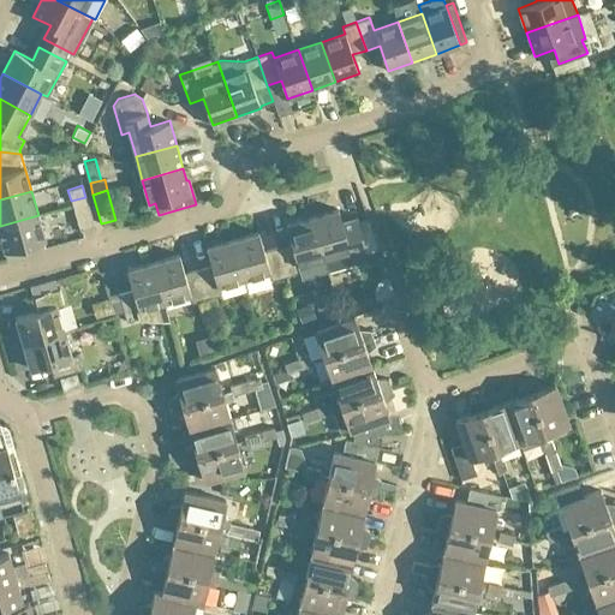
[(85,197),(71,201),(79,231),(94,226),(85,197)]
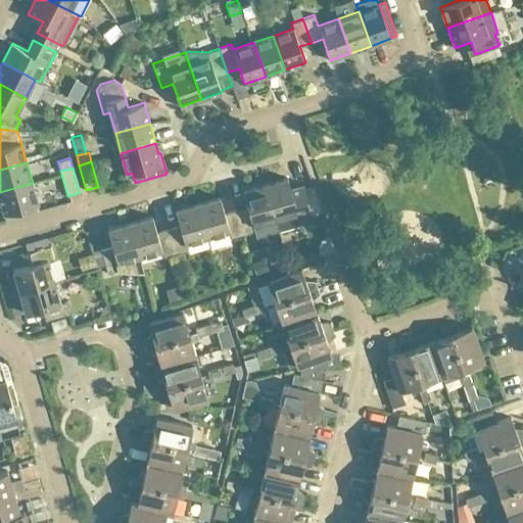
[(311,215),(303,190),(292,193),(287,178),(266,184),(275,219),(279,231),(300,224),(298,219),(311,215)]
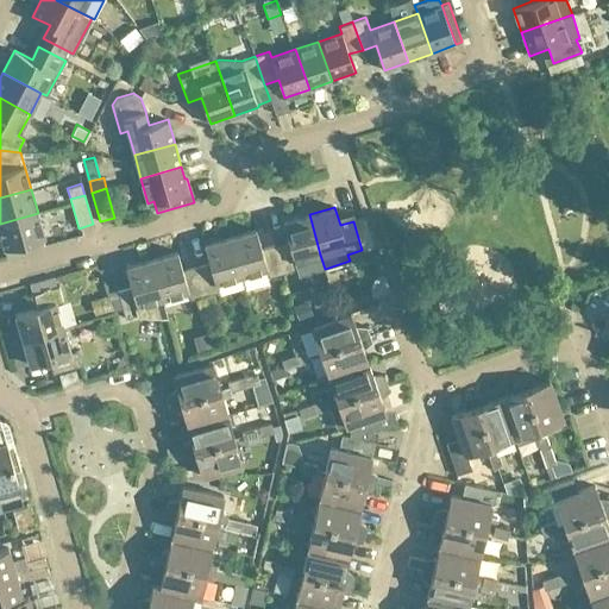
[(45,238),(38,213),(0,224),(0,233),(5,249),(45,238)]
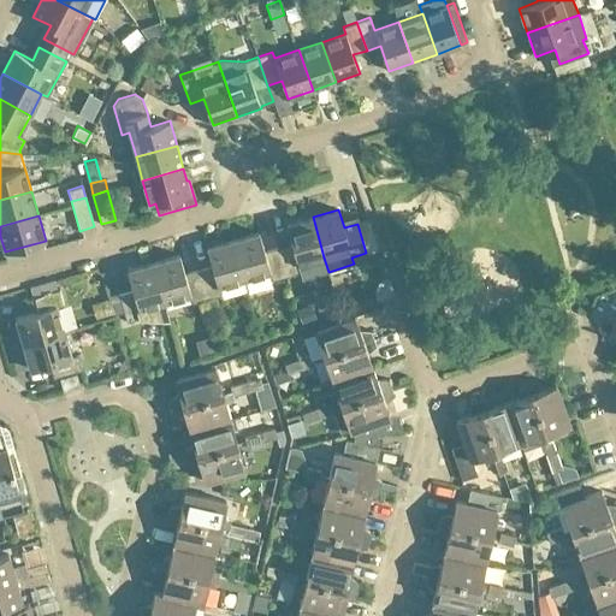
[(324,258),(313,217),(286,224),(291,243),(278,247),(286,276),(301,272),(298,265),(324,258)]
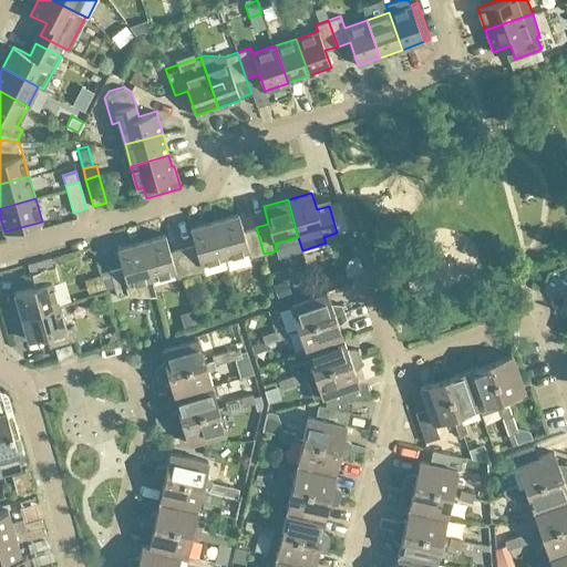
[(264,254),(256,227),(244,230),(238,213),(214,220),(225,258),(249,251),(250,258),(264,254)]
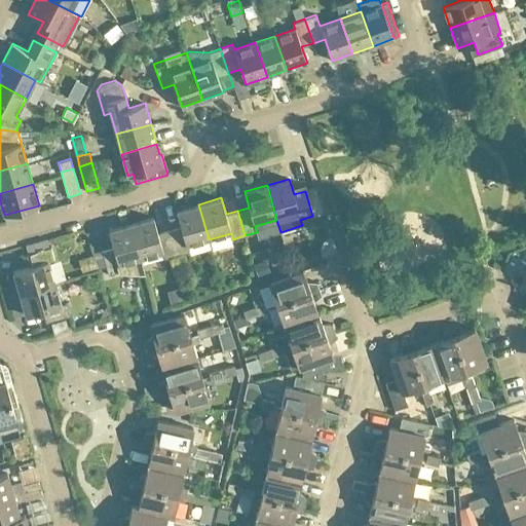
[(209,239),(198,204),(177,211),(181,227),(170,230),(177,255),(189,252),(187,246),(209,239)]
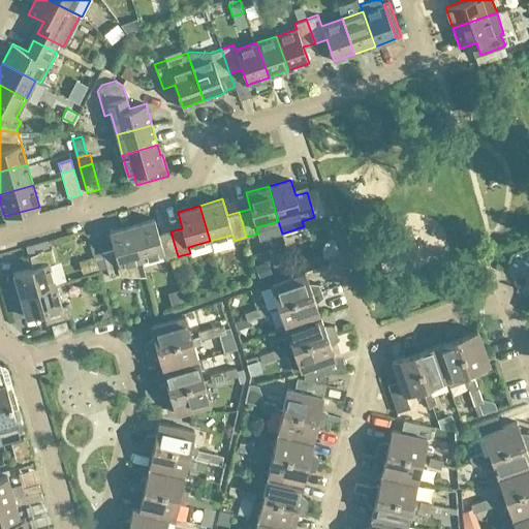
[(178,256),(170,231),(158,235),(154,218),(131,225),(142,260),(163,254),(165,259),(178,256)]
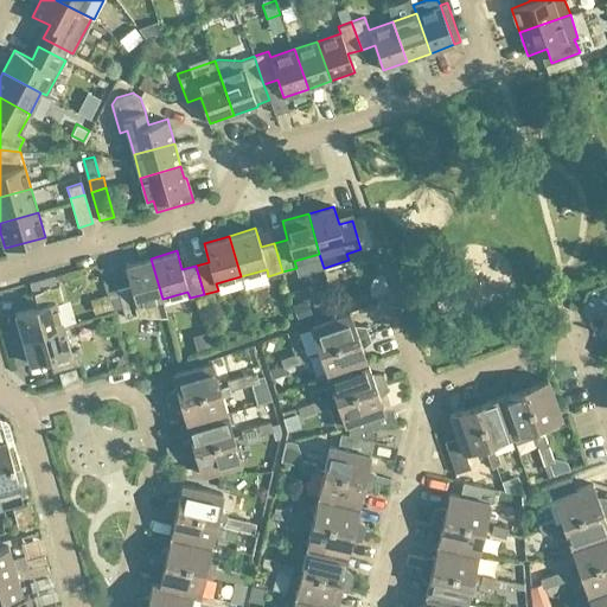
[(167,313),(163,299),(151,259),(126,266),(131,285),(116,288),(125,317),(139,313),(161,314),(167,313)]
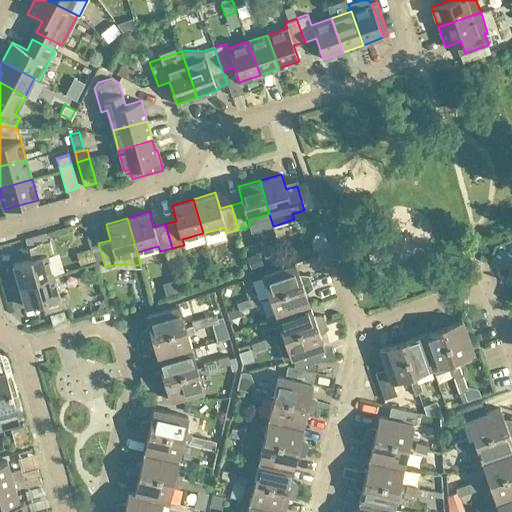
[(45,232),(24,238),(24,239),(27,247),(48,241),(45,233),(45,232)]
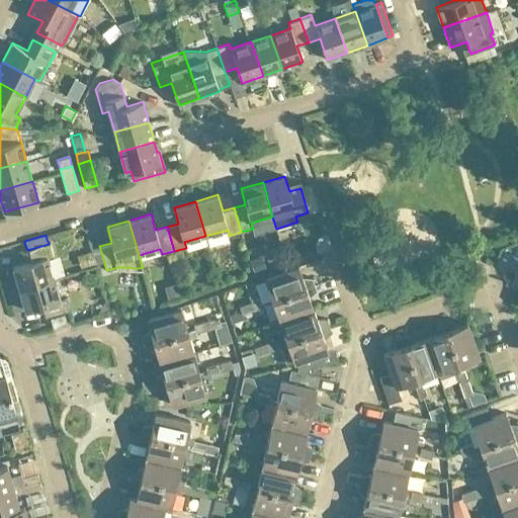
[(29,262),(13,266),(19,288),(54,278),(48,257),(54,255),(51,243),(49,244),(27,250),(25,250),(29,262)]
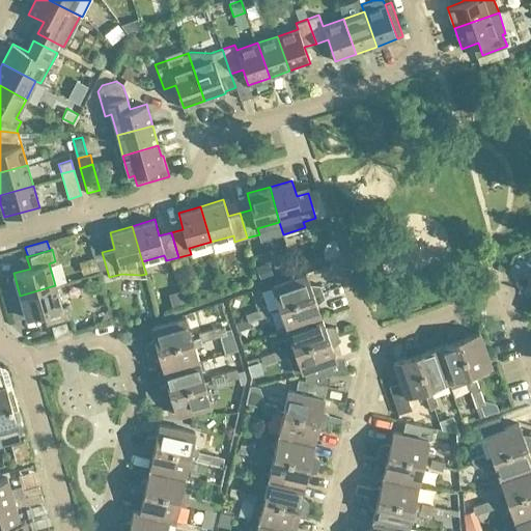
[(268,259),(255,264),(261,281),(274,277),(268,259)]
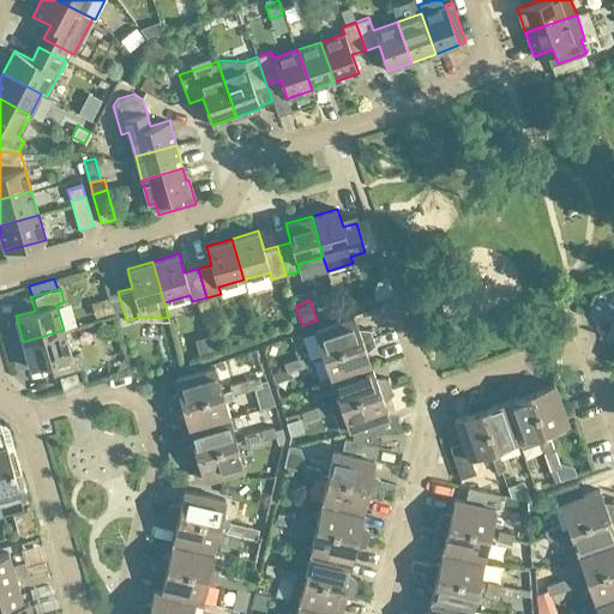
[(373,337),(371,329),(359,329),(354,315),(314,329),(323,354),(373,337)]
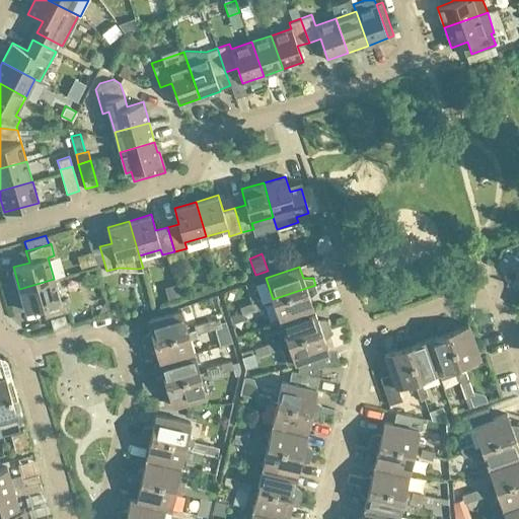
[(60,300),(54,279),(19,289),(25,310),(42,306),(45,317),(69,311),(66,299),(60,300)]
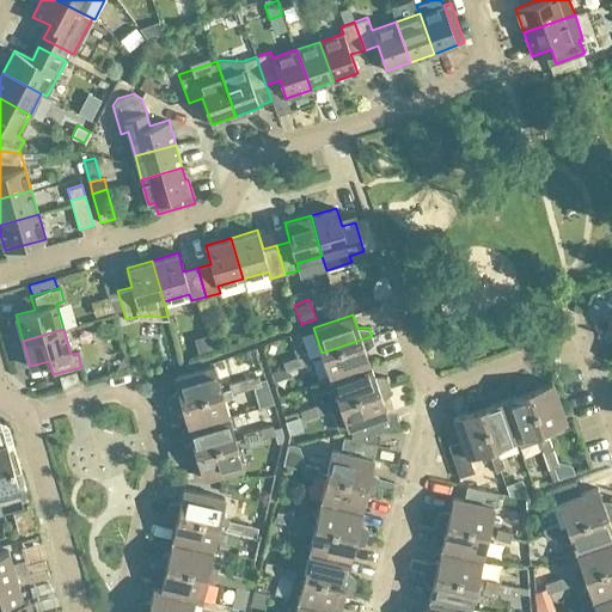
[(369,363),(366,352),(374,343),(372,336),(322,353),(330,378),(369,363)]
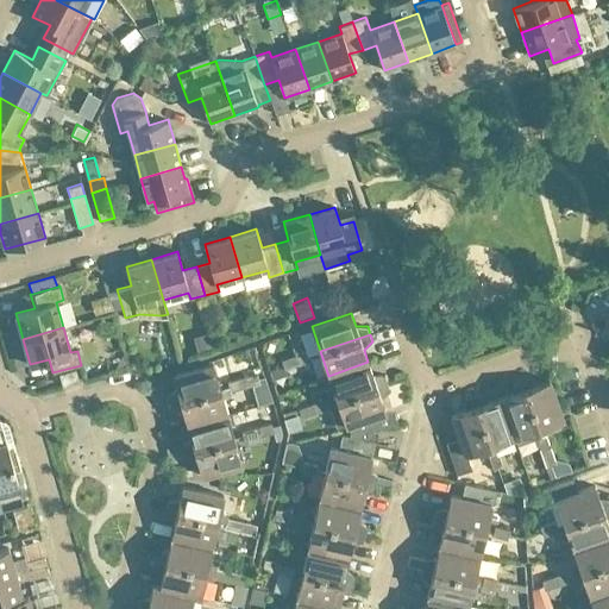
[(311,350),(296,355),(300,364),(314,359),(311,350)]
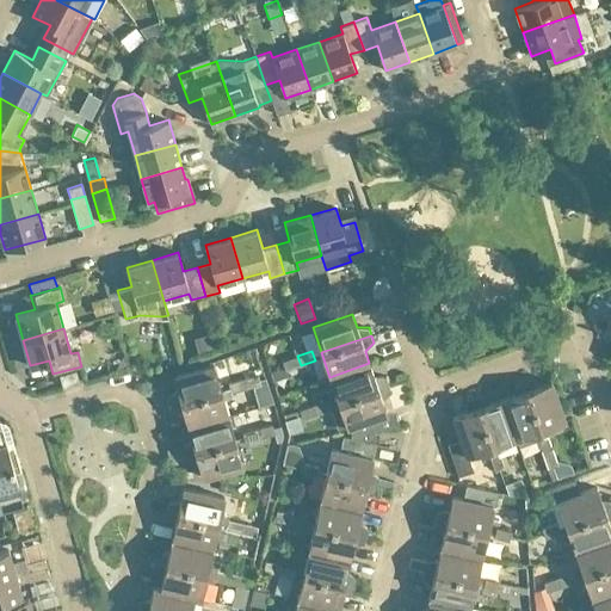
[(100,376),(124,372),(122,355),(98,357),(100,376)]
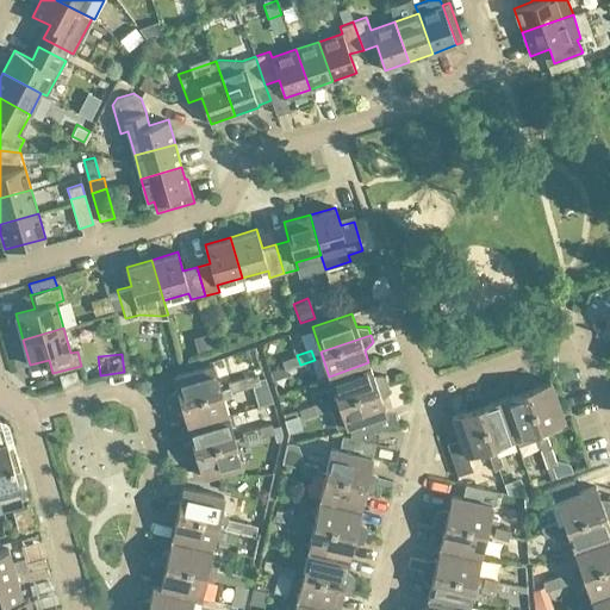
[(285,369),(300,365),(297,355),(281,360),(285,369)]
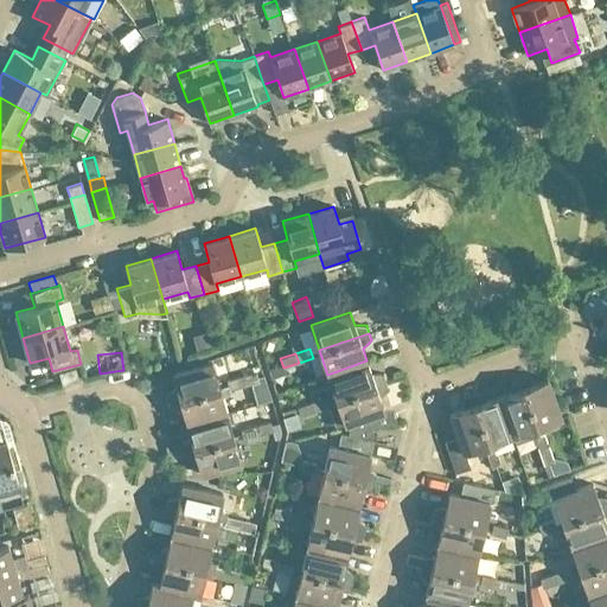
[(385,381),(383,374),(371,372),(366,360),(327,375),(337,398),(385,381)]
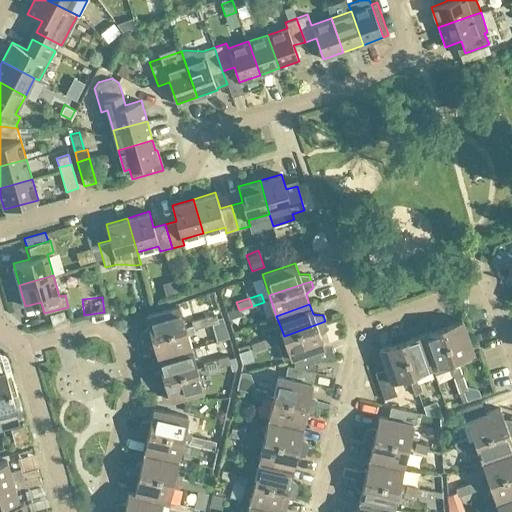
[(185,327),(179,305),(145,315),(149,326),(141,332),(143,339),(185,327)]
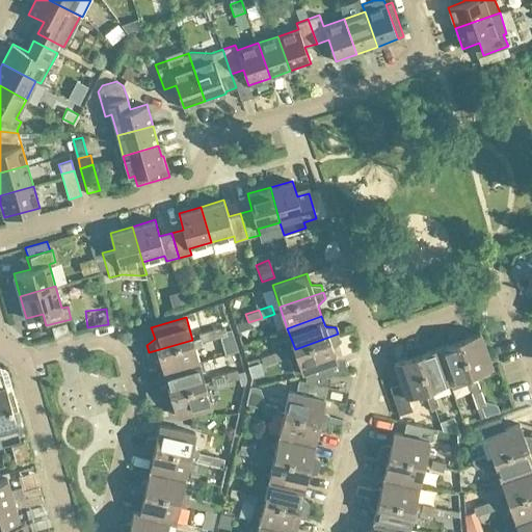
[(69,333),(65,322),(51,326),(54,337),(69,333)]
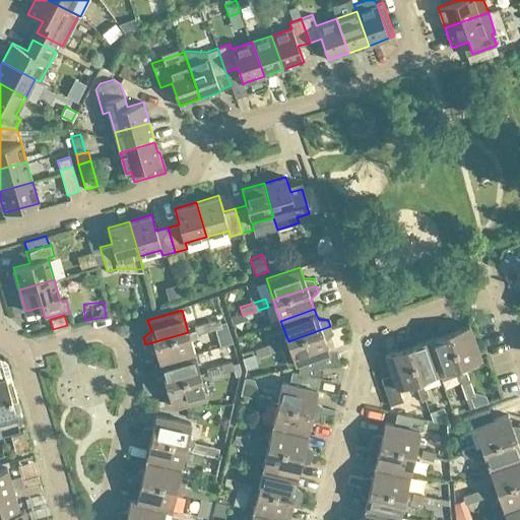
[(219,318),(206,322),(209,331),(222,327),(219,318)]
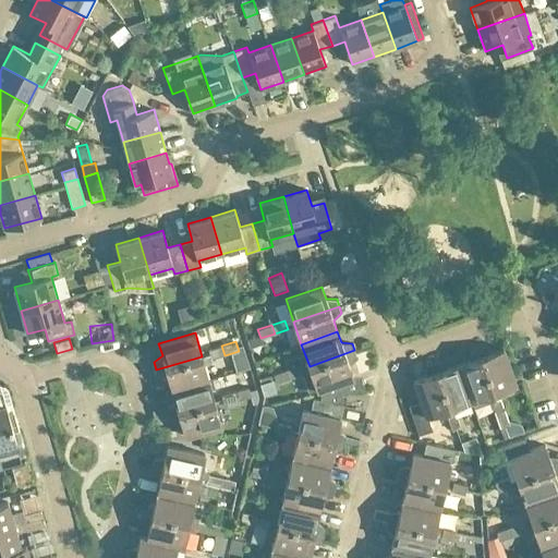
[(517,384),(504,348),(492,352),(484,343),(477,347),(494,392),(517,384)]
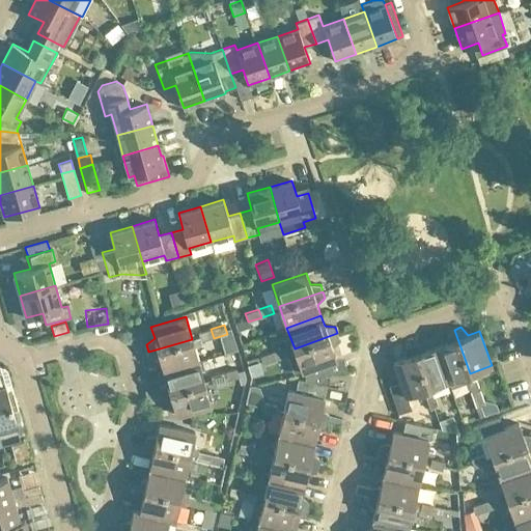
[(200,342),(214,338),(211,329),(197,333),(198,337),(200,342)]
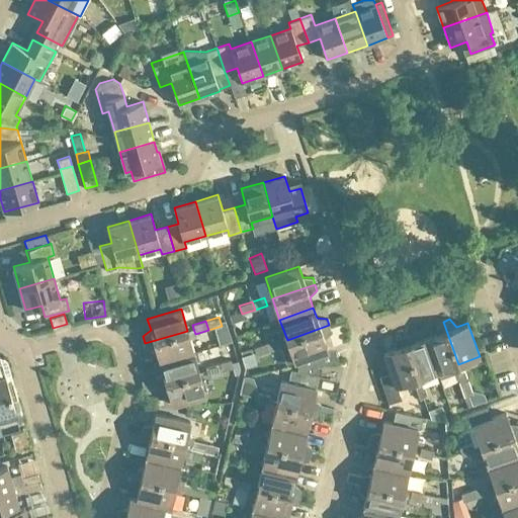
[(458,364),(443,322),(437,324),(436,334),(426,337),(437,371),(440,377),(456,372),(460,370),(458,364)]
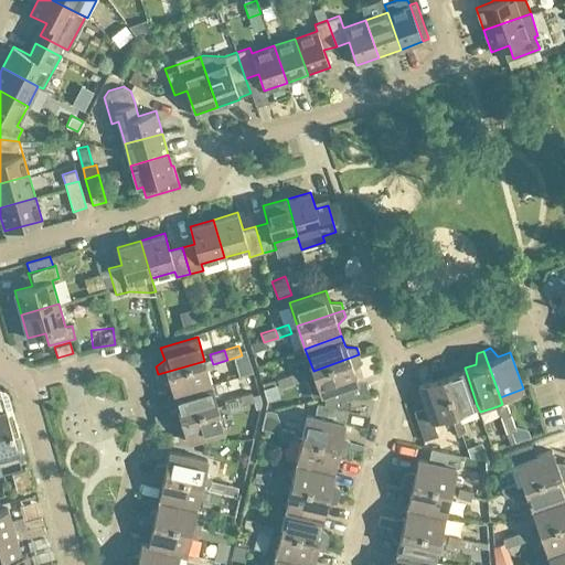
[(323,393),(324,398),(347,398),(344,386),(358,381),(353,370),(362,362),(359,354),(313,371),(306,374),(307,379),(313,396),(323,393)]
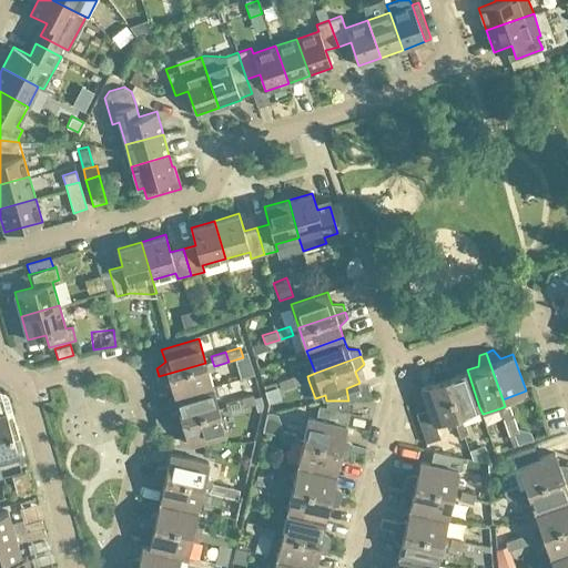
[(208,369),(214,367),(214,366),(212,361),(205,363),(159,376),(161,383),(171,384),(174,396),(212,385),(208,369)]
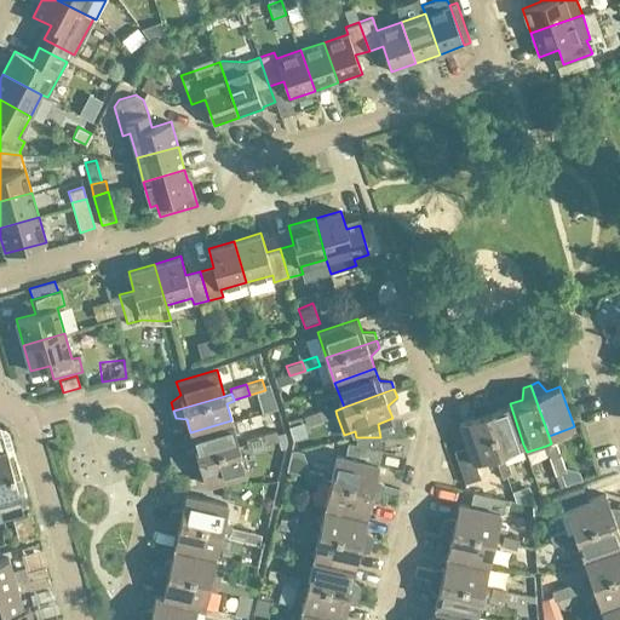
[(523,445),(510,403),(497,408),(489,400),(481,402),(499,453),(523,445)]
